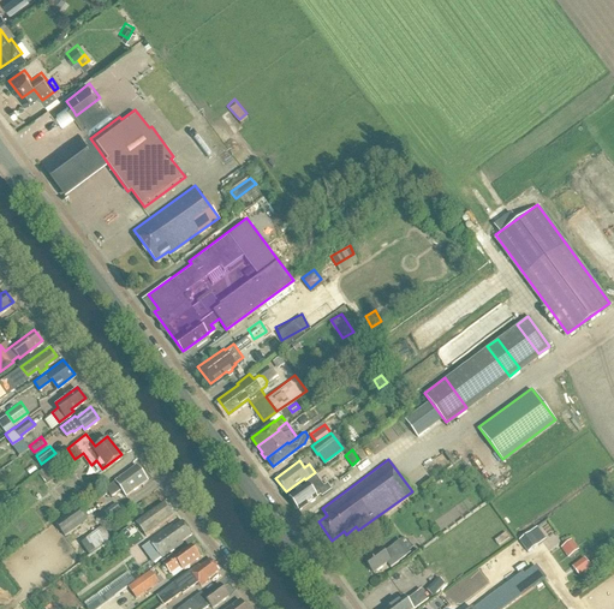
[(43,478),(53,472),(46,461),(36,469),(43,478)]
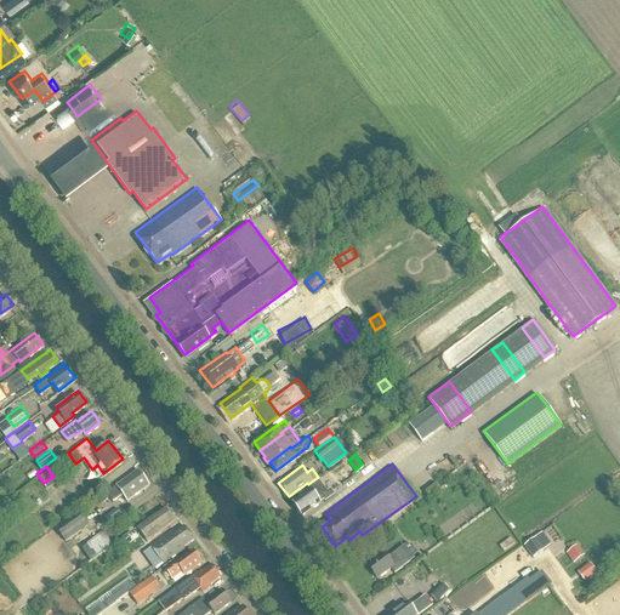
[(148,483),(137,467),(106,490),(112,499),(121,491),(126,499),(148,483)]
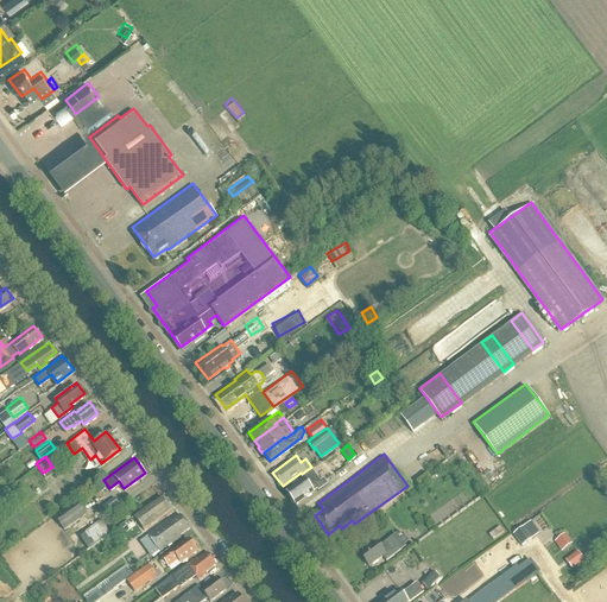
[(427,471),(429,475),(437,470),(434,466),(427,471)]
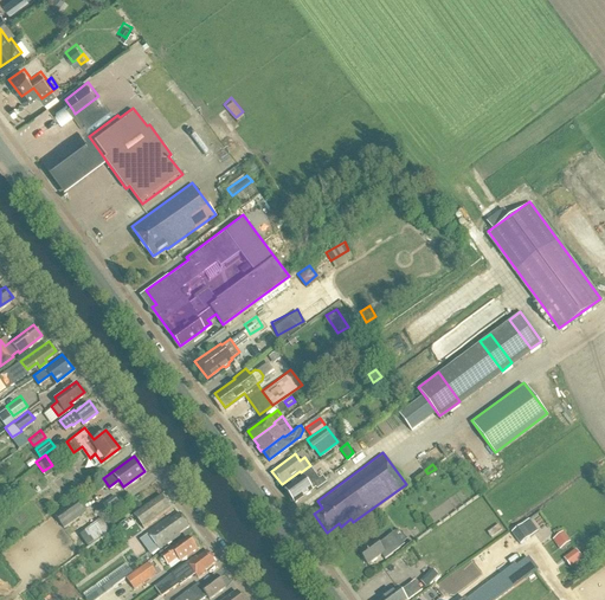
[(319,476),(310,465),(301,472),(301,473),(283,486),(289,494),(289,496),(290,498),(293,500),(294,501),(315,484),(316,486),(326,479),(322,473),(319,476)]
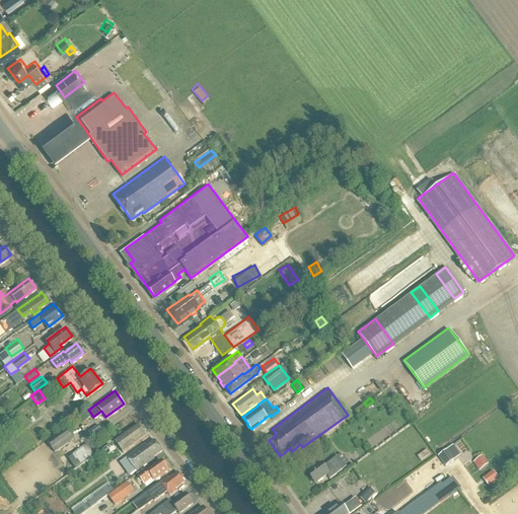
[(86,442),(93,437),(91,435),(101,428),(97,422),(87,429),(87,430),(80,435),(85,442),(86,442)]
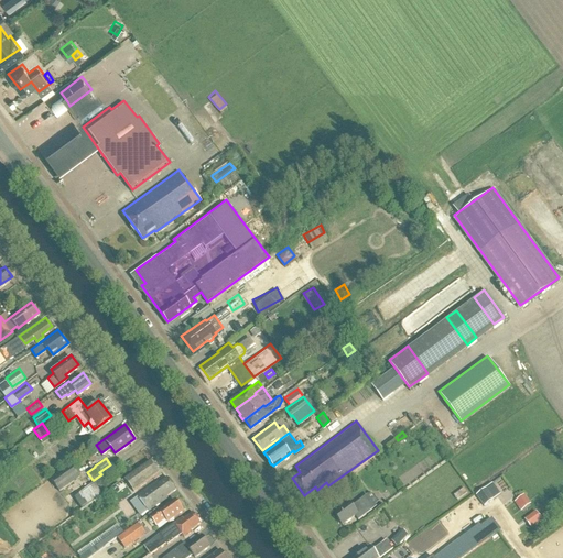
[(123,477),(132,489),(158,470),(149,458),(123,477)]
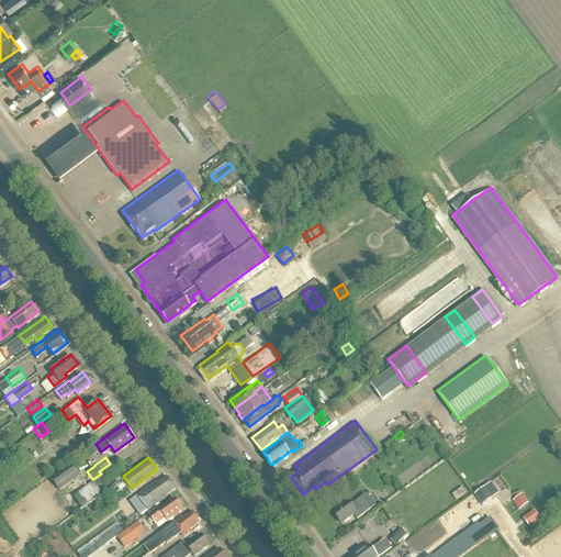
[(69,459),(49,475),(58,488),(79,472),(69,459)]
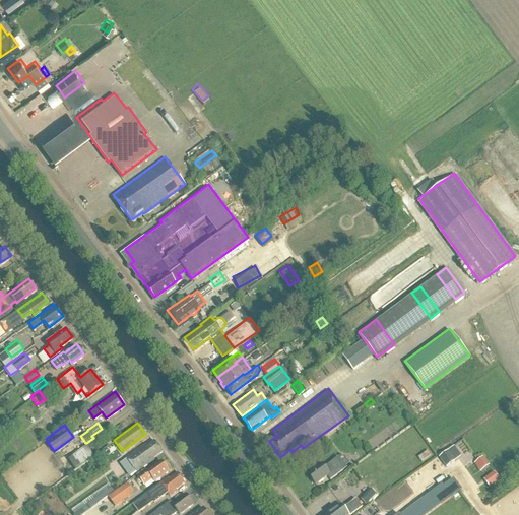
[(130,462),(136,469),(153,456),(153,455),(161,449),(153,438),(146,443),(144,441),(125,455),(127,457),(125,459),(128,463),(130,462)]
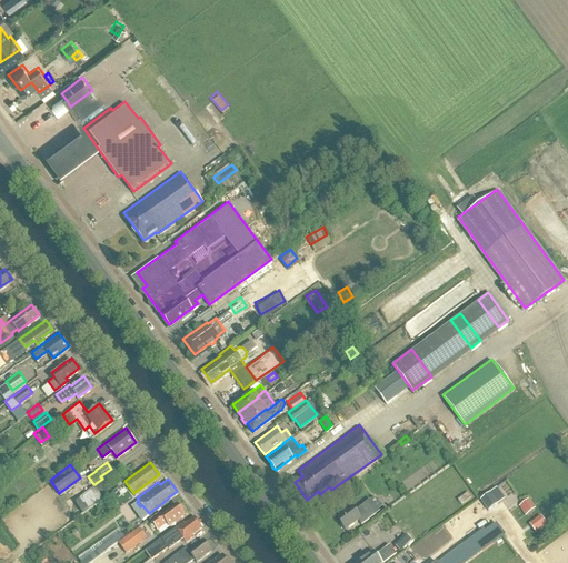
[(102,494),(95,484),(93,484),(79,494),(80,495),(75,499),(82,510),(102,494)]
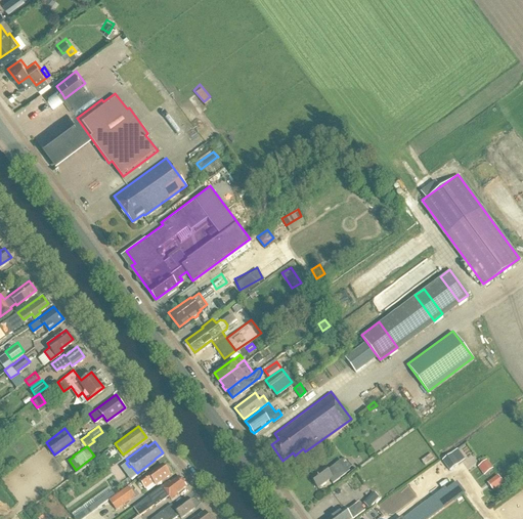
[(463,458),(455,447),(441,458),(448,468),(463,458)]
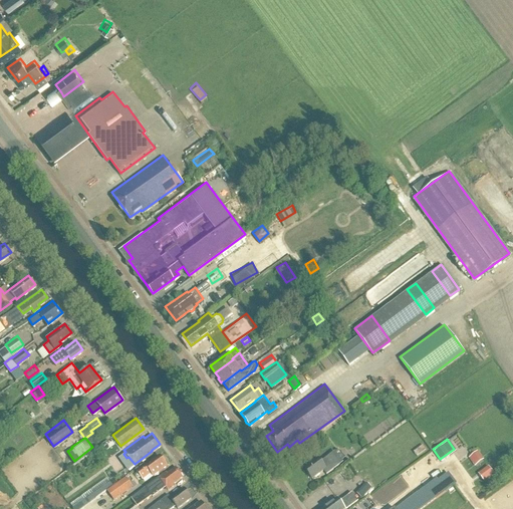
[(422,442),(413,449),(417,453),(426,447),(422,442)]
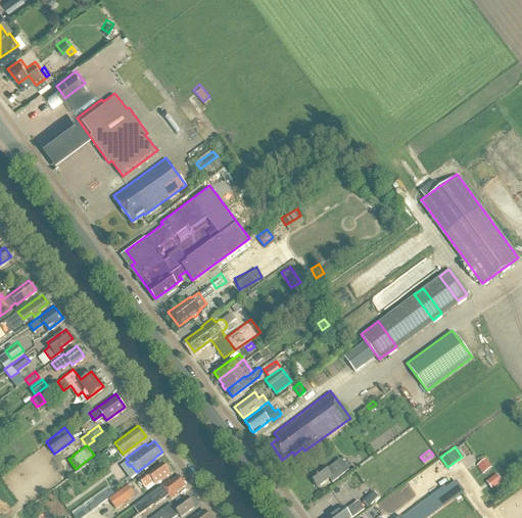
[(340,456),(326,467),(323,463),(309,474),(317,484),(329,476),(331,480),(348,468),(340,456)]
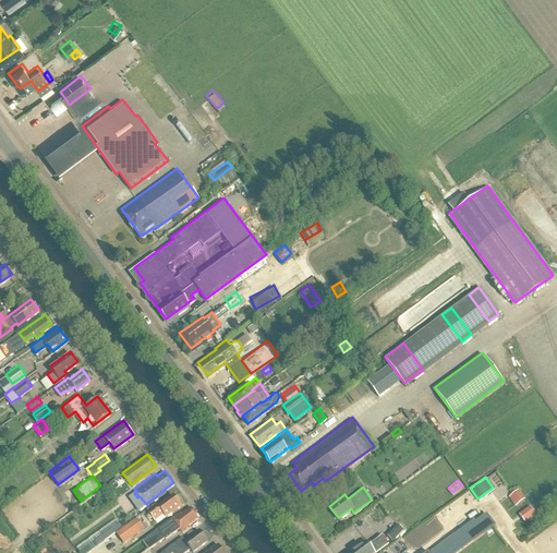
[(523,494),(518,487),(508,493),(511,497),(513,495),(517,500),(523,494)]
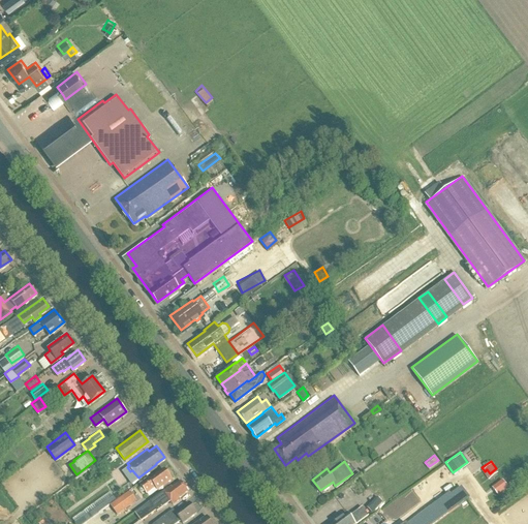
[(426,476),(431,483),(449,469),(444,463),(426,476)]
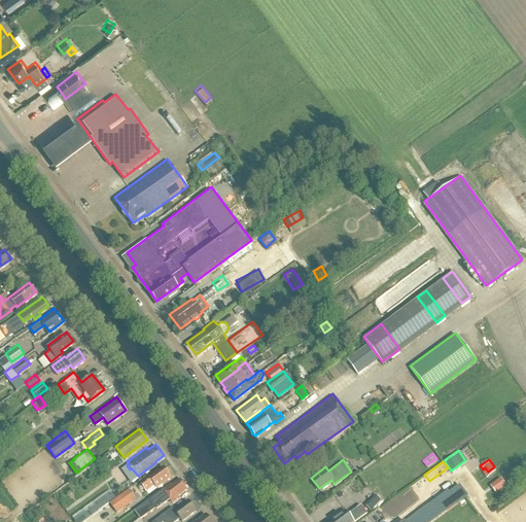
[(170,476),(163,465),(149,475),(147,473),(138,479),(145,489),(153,483),(155,486),(170,476)]
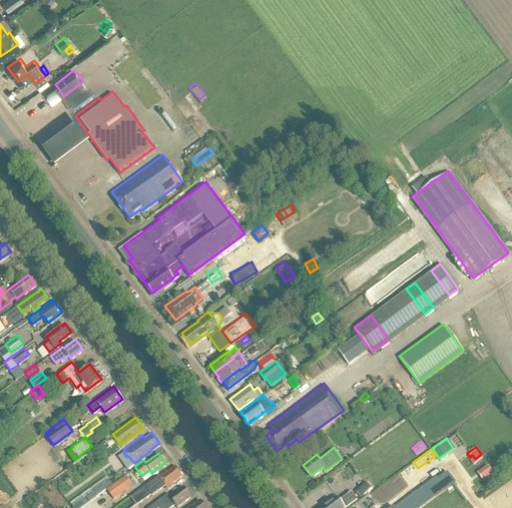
[(476,469),(482,477),(492,469),(486,462),(476,469)]
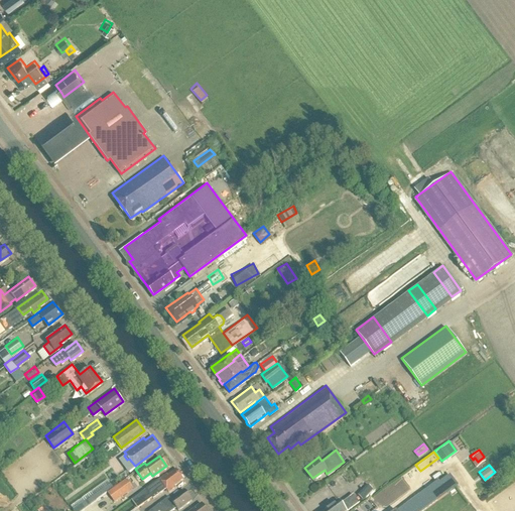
[(166,471),(145,486),(140,489),(147,498),(152,494),(152,495),(165,486),(168,489),(175,484),(174,482),(182,476),(176,467),(167,473),(166,471)]
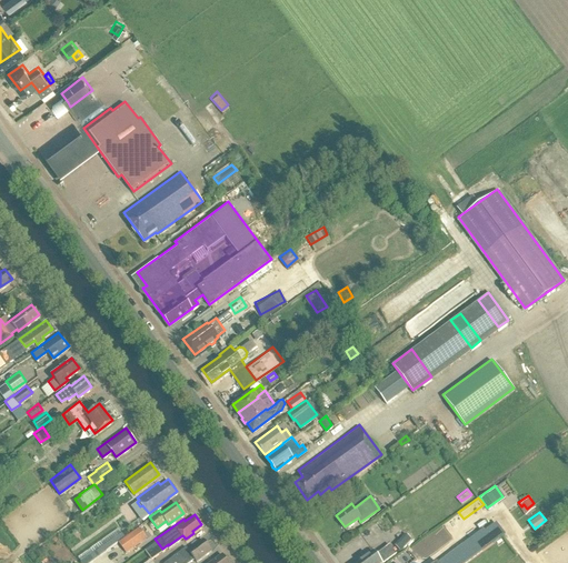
[(462,562),(505,532),(496,520),(484,529),(482,526),(437,560),(436,559),(430,562),(462,562)]
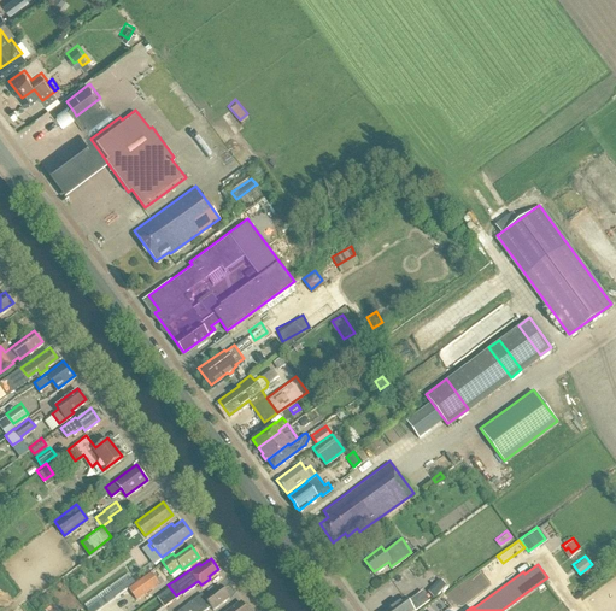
[(136,597),(159,581),(151,569),(128,586),(136,597)]
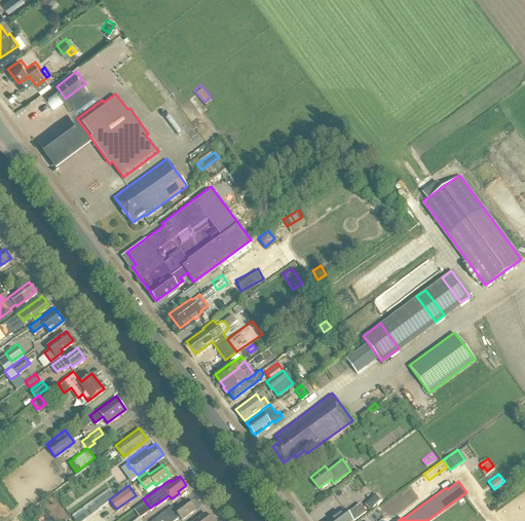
[(374,501),(369,496),(364,501),(370,507),(374,501)]
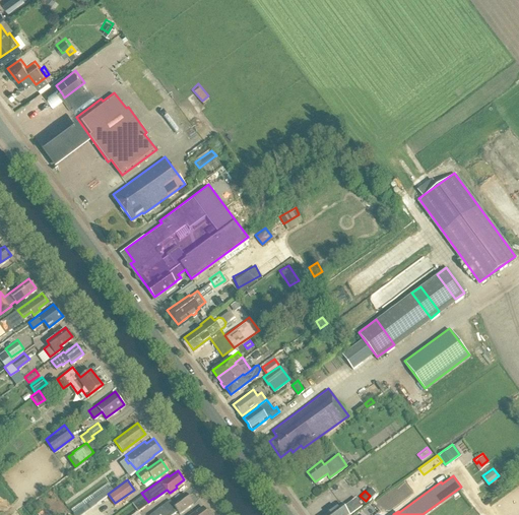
[(169,514),(177,509),(179,512),(192,502),(185,492),(172,502),(169,499),(157,507),(163,514),(169,514)]
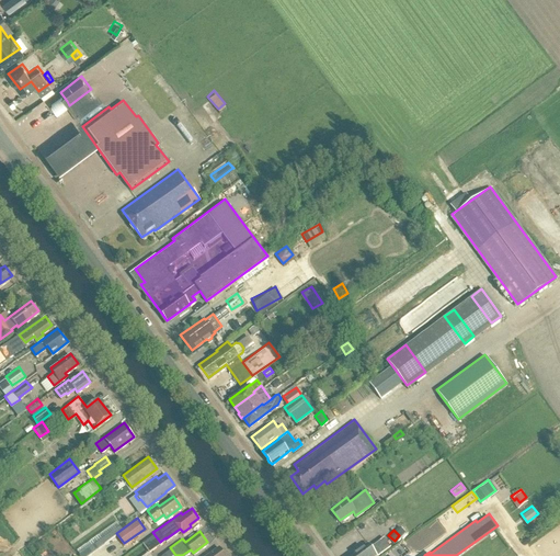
[(373,555),(378,552),(390,543),(386,539),(373,548),(367,541),(353,552),(354,554),(351,555),(373,555)]
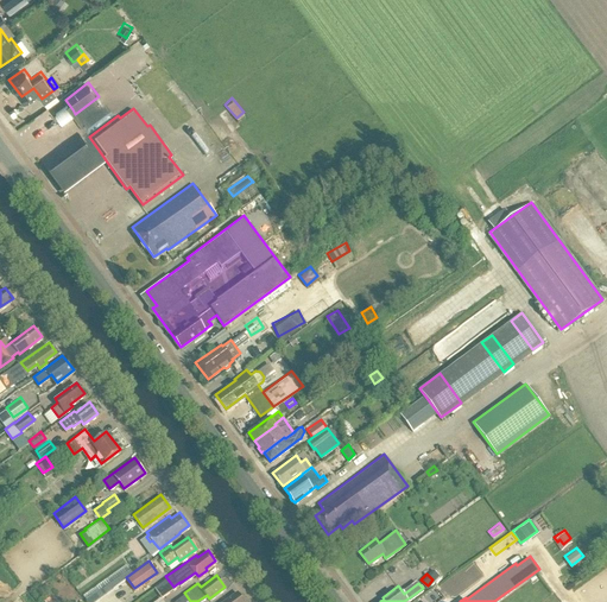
[(245,601),(236,590),(220,601),(245,601)]
